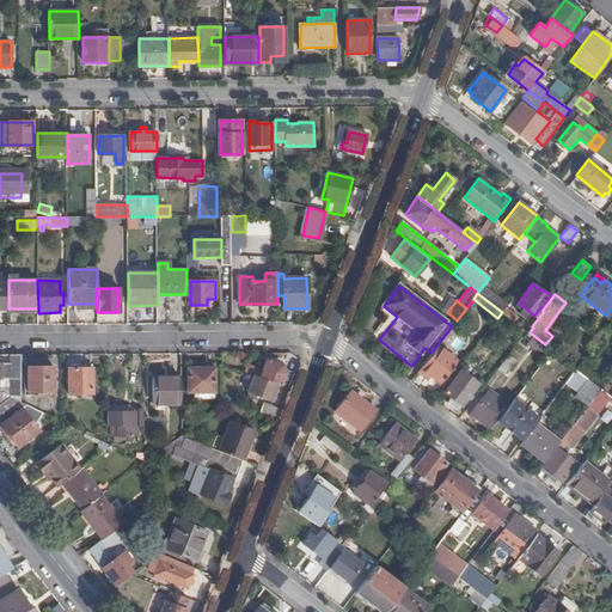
[(506,307),(502,312),(519,325),(522,322),(506,307)]
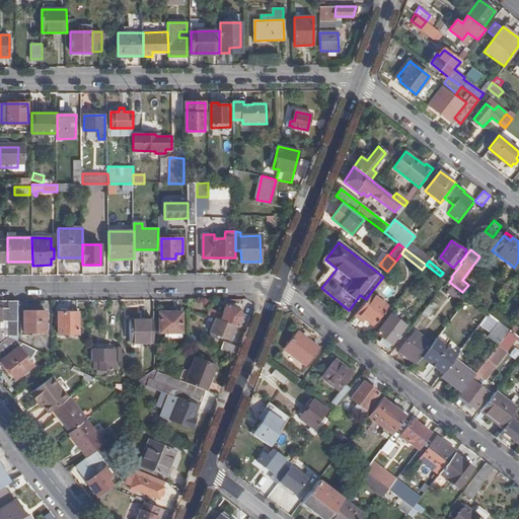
[(462,304),(467,297),(452,285),(447,292),(462,304)]
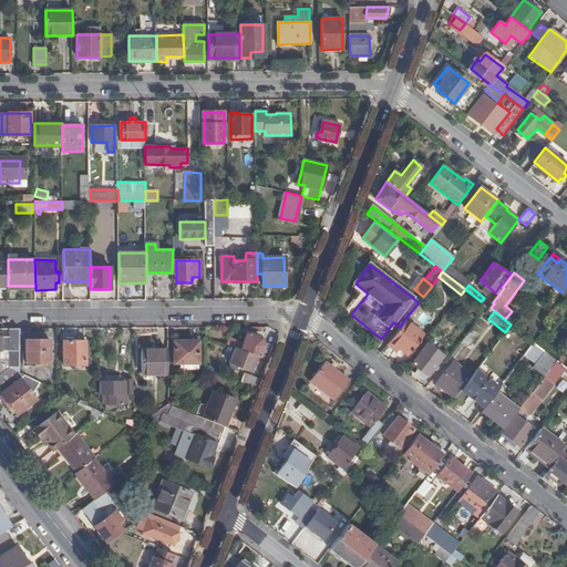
[(400,327),(385,344),(395,352),(398,349),(408,356),(423,333),(405,319),(400,327)]
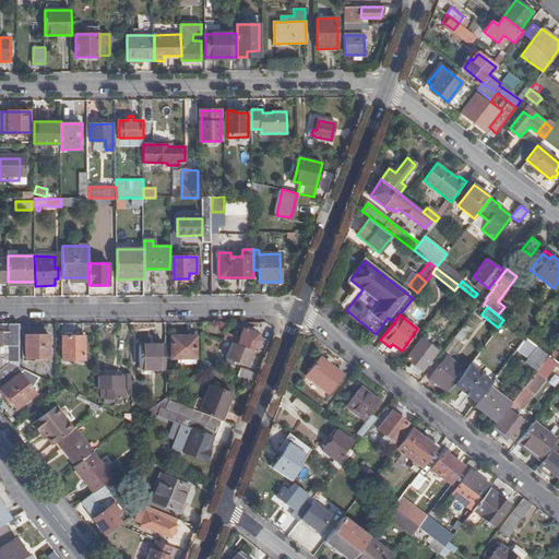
[(465,323),(455,335),(461,341),(471,328),(465,323)]
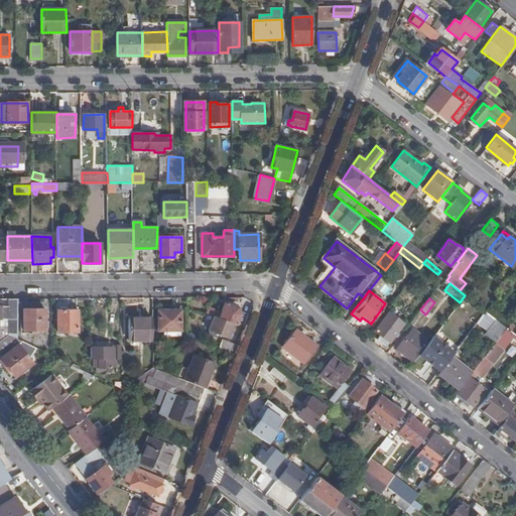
[(9,335),(19,340),(17,299),(9,299),(8,306),(0,306),(0,318),(1,318),(1,342),(9,335)]
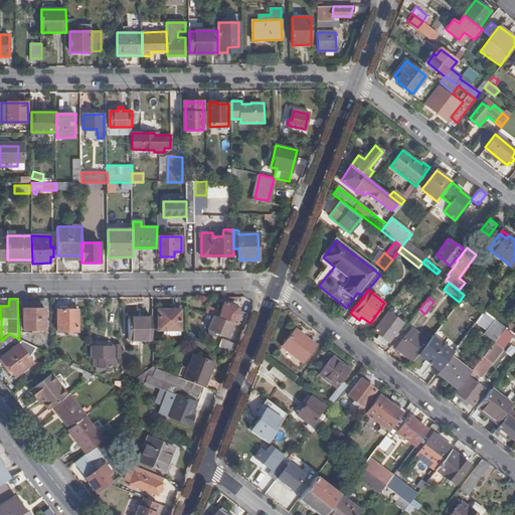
[(237,307),(225,302),(220,311),(217,310),(215,316),(213,315),(207,330),(228,338),(233,323),(236,324),(240,315),(237,307)]
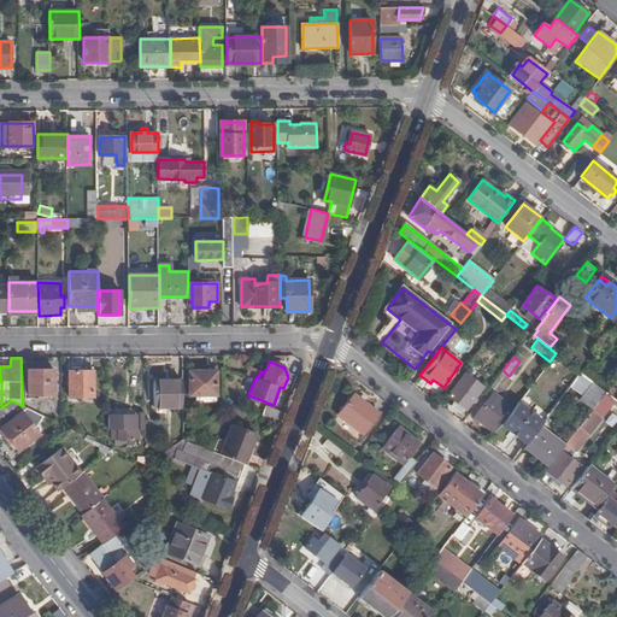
[(54,370),(29,370),(29,394),(54,394),(54,370)]
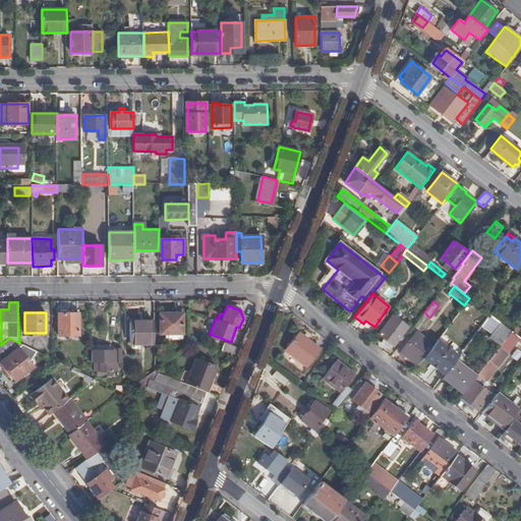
[(78,313),(59,313),(59,335),(78,335),(78,313)]
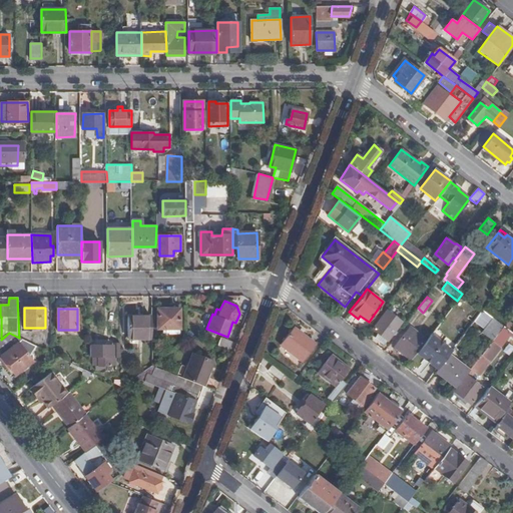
[(180,328),(179,309),(157,309),(157,329),(180,328)]
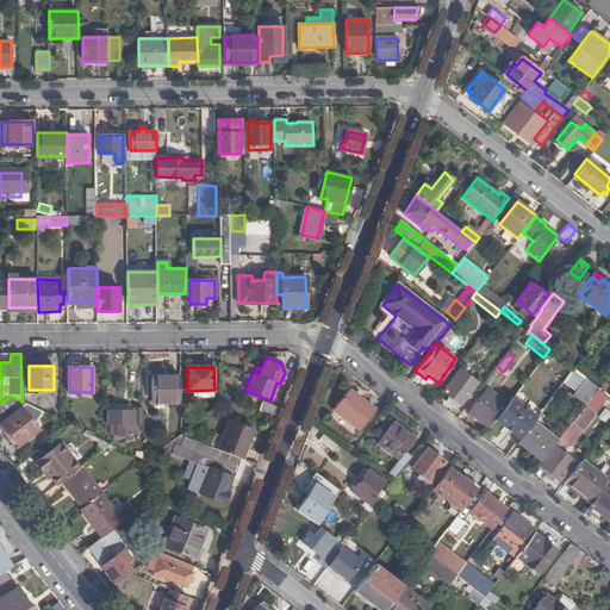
[(472,387),(466,383),(471,378),(459,369),(442,391),(449,397),(447,400),(456,408),(472,387)]
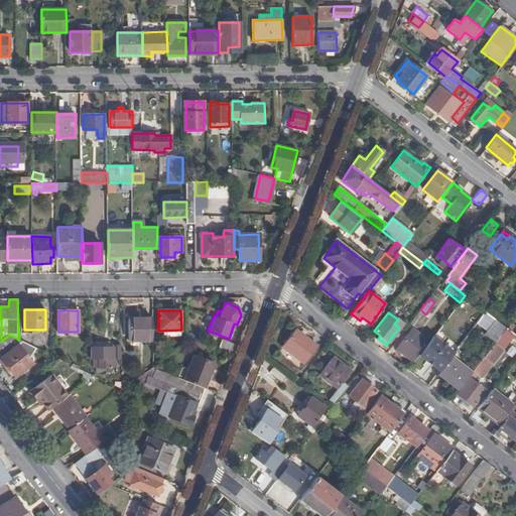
[(486,330),(493,319),(486,314),(479,325),(486,330)]
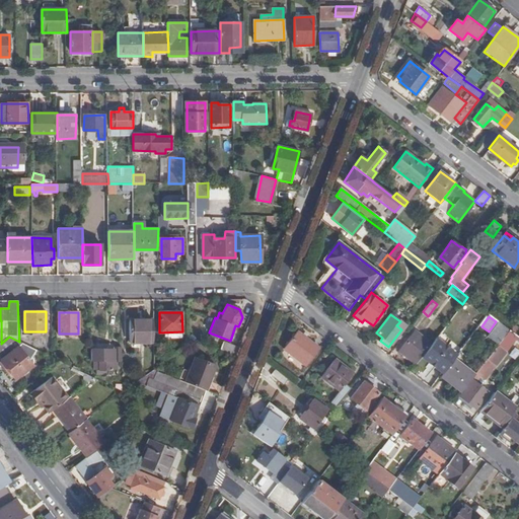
[(502,322),(509,328),(513,324),(505,318),(502,322)]
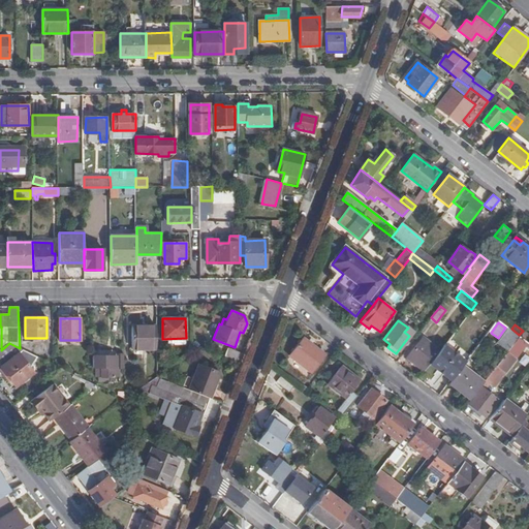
[(131,349),(156,349),(156,325),(131,325),(131,349)]
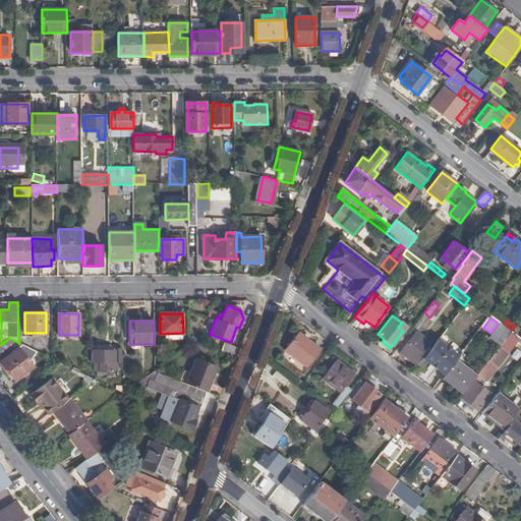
[(500,345),(511,330),(504,324),(501,323),(489,337),(500,345)]
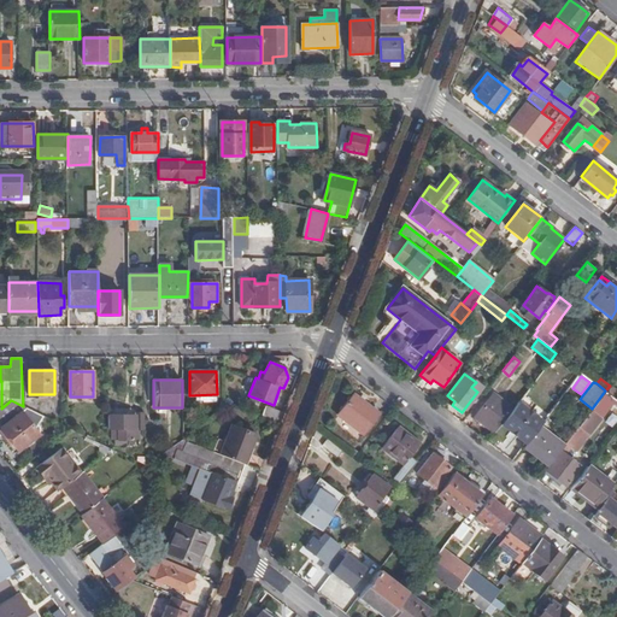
[(564,445),(559,451),(560,452),(546,471),(565,486),(579,465),(570,458),(612,404),(616,407),(616,400),(605,391),(592,409),(564,445)]
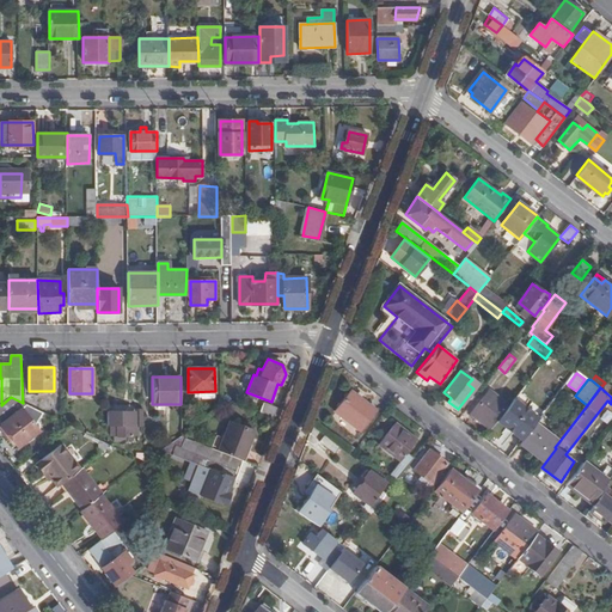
[(471,414),(490,429),(496,422),(509,405),(489,390),(471,414)]
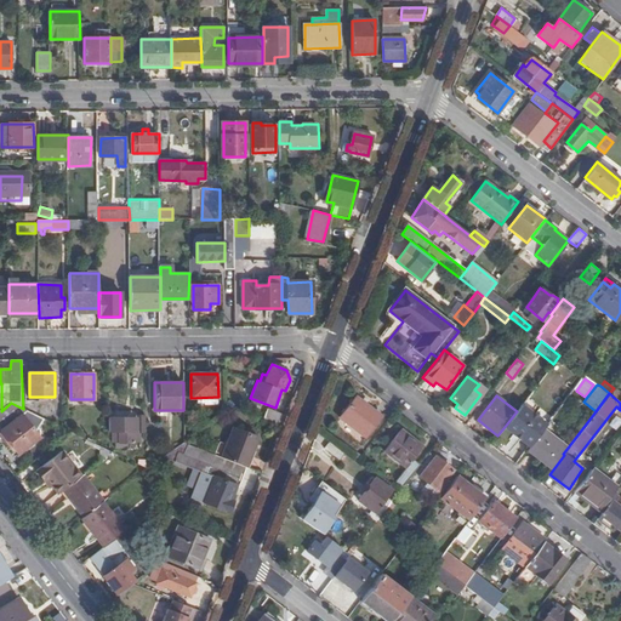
[(340,419),(365,438),(382,416),(357,397),(340,419)]
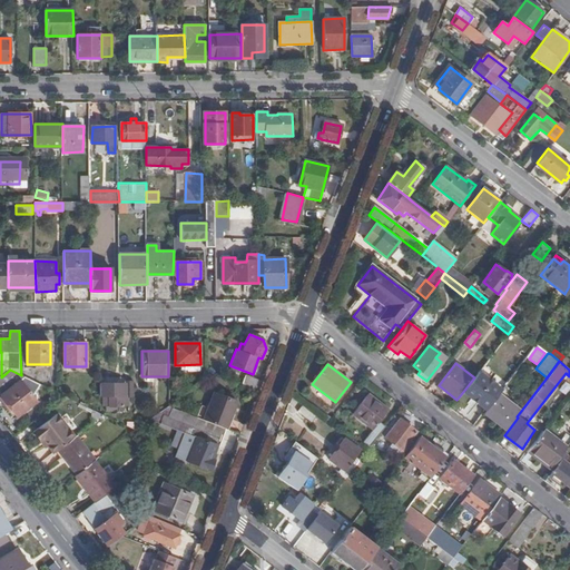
[(25,377),(21,375),(10,370),(1,377),(0,377),(0,393),(18,416),(37,402),(33,396),(21,381),(25,377)]
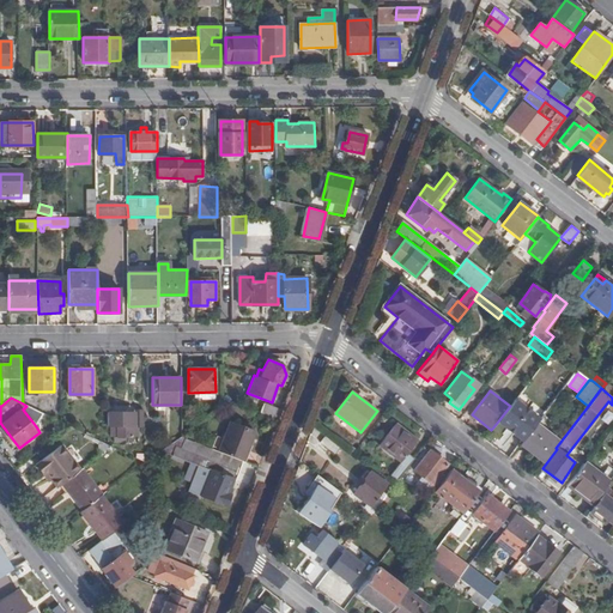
[(510,406),(497,423),(522,442),(536,424),(541,419),(516,399),(510,406)]
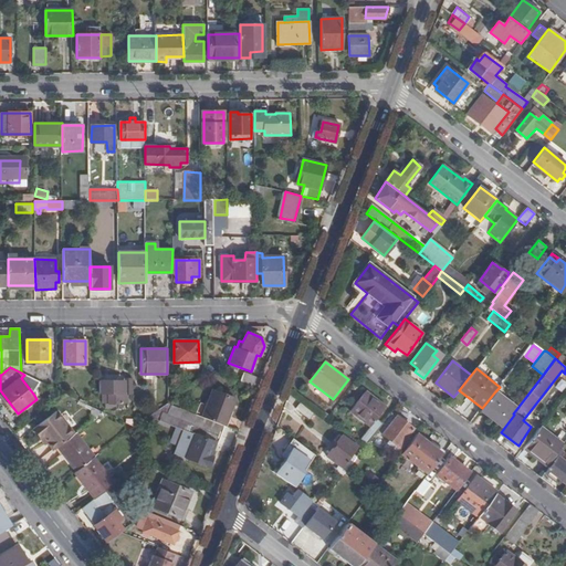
[(241,381),(257,387),(260,379),(244,373),(241,381)]
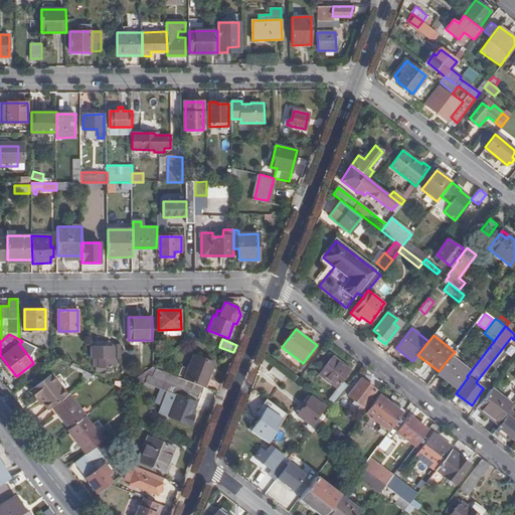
[(30,358),(37,348),(22,341),(19,344),(30,358)]
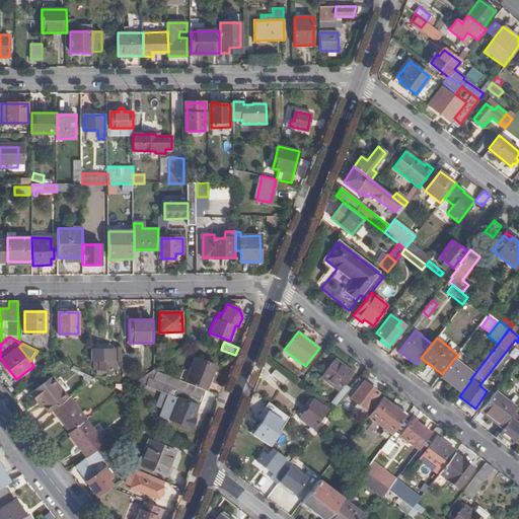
[(118,361),(123,361),(123,348),(115,348),(115,350),(93,350),(94,361),(94,370),(98,370),(98,374),(107,374),(107,370),(118,370),(118,361)]
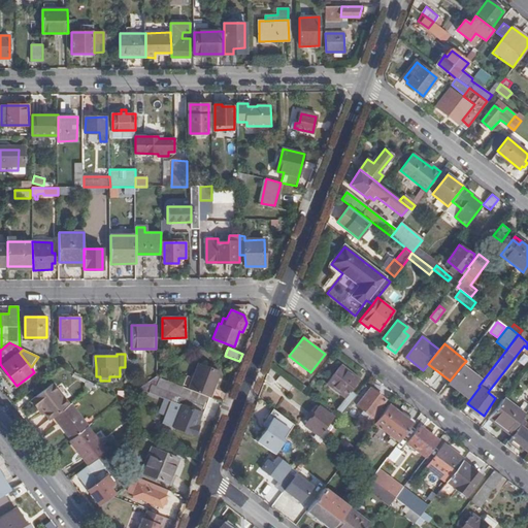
[(189,389),(210,398),(213,388),(220,371),(199,364),(193,378),(189,389)]
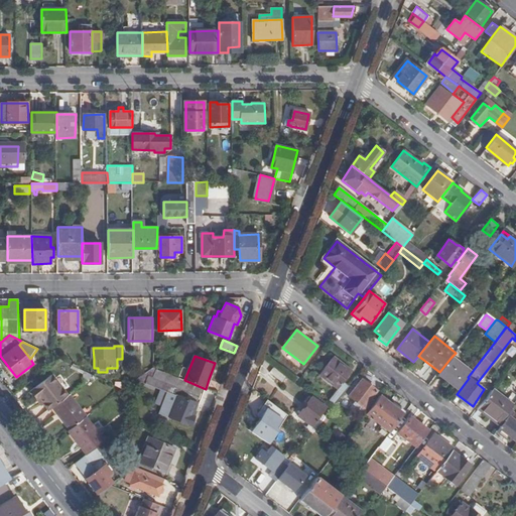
[(439,372),(437,373),(459,390),(468,377),(472,372),(452,357),(439,372)]
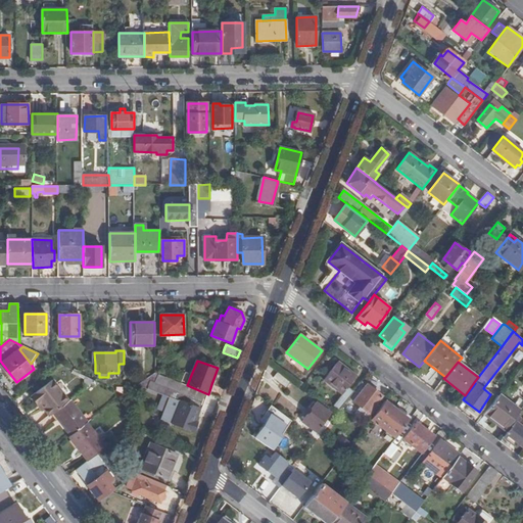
[(334,405),(339,410),(352,391),(347,387),(355,376),(338,363),(325,380),(341,394),(334,405)]
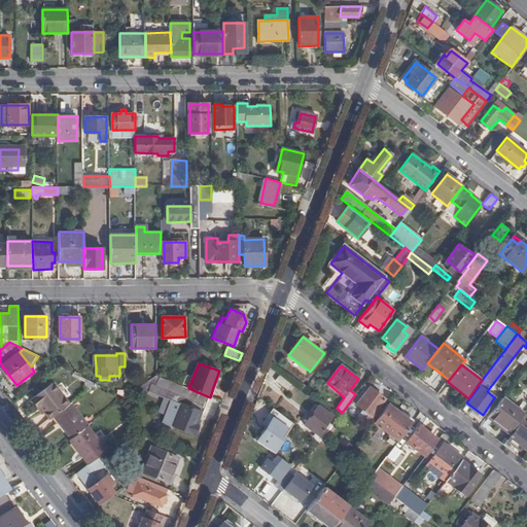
[(287,389),(292,384),(280,375),(276,380),(287,389)]
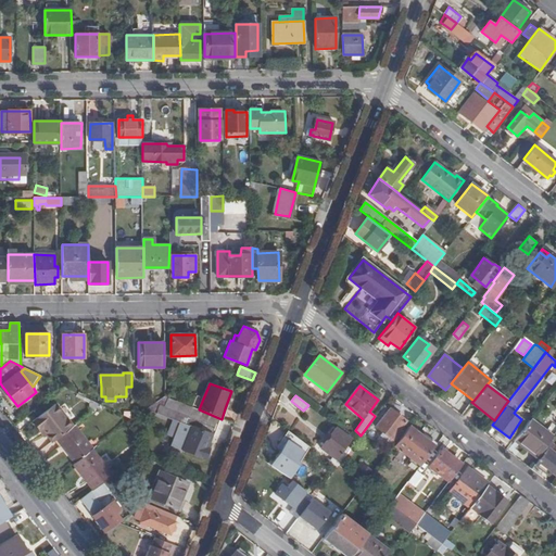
[(214,437),(222,419),(199,409),(193,407),(165,396),(148,407),(192,425),(184,450),(205,458),(209,449),(207,447),(207,445),(211,436),(214,437)]
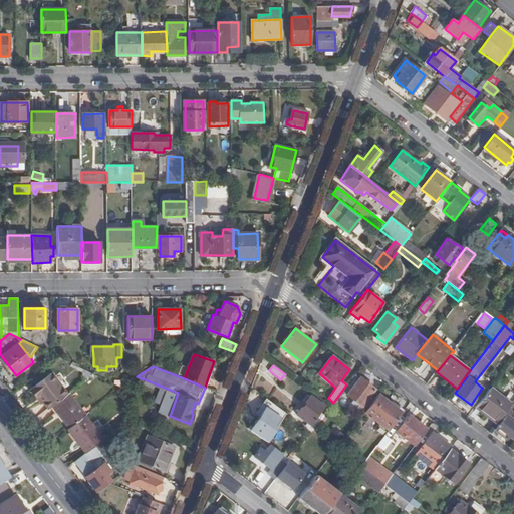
[(183,366),(179,376),(184,378),(188,368),(183,366)]
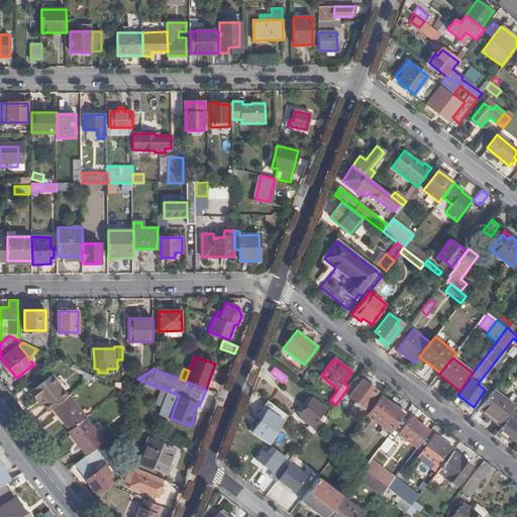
[(85,375),(84,384),(94,376),(90,375),(86,373),(85,375)]
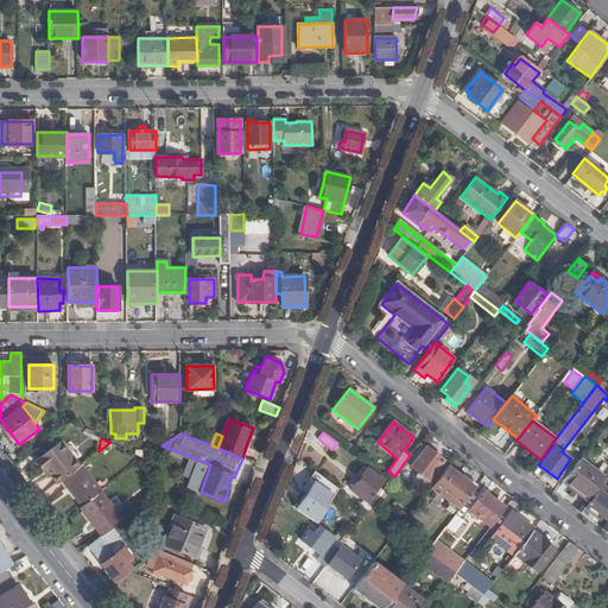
[(51,475),(57,483),(63,480),(80,466),(75,460),(64,445),(61,441),(36,460),(44,469),(46,468),(51,475)]
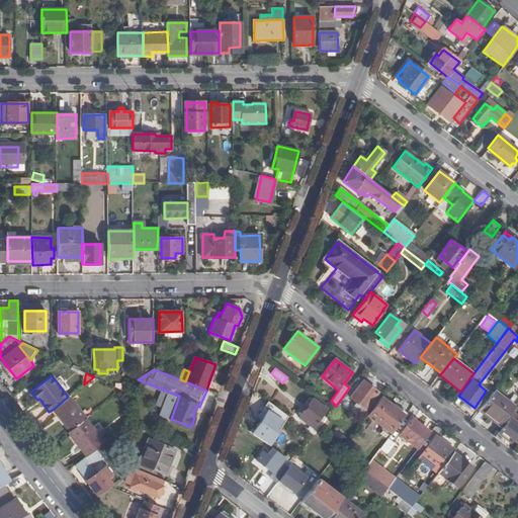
[(373,403),(371,401),(377,392),(363,381),(350,398),(366,411),(373,403)]
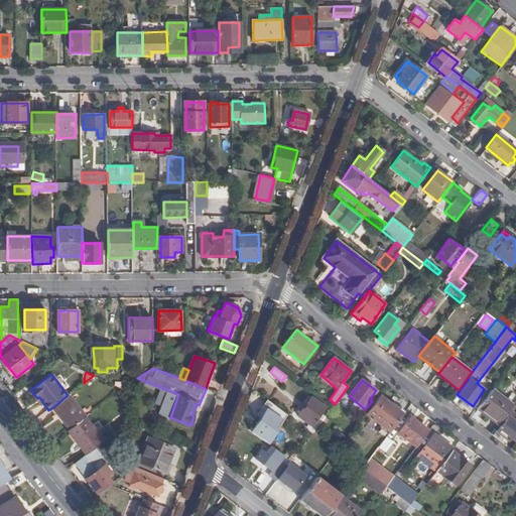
[(492,389),(479,407),(489,415),(490,413),(500,421),(509,409),(512,405),(492,389)]
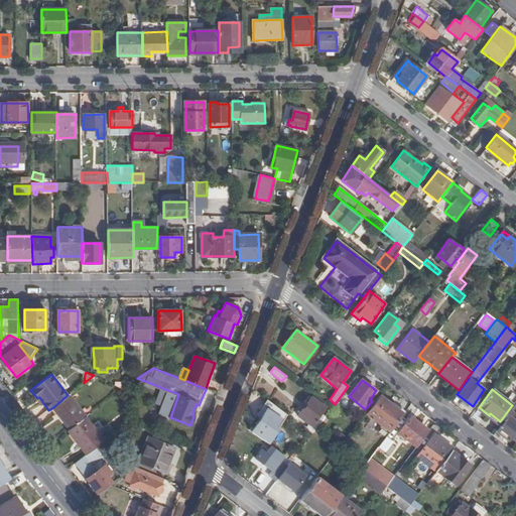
[(86,417),(69,394),(68,395),(53,407),(71,429),(86,417)]
